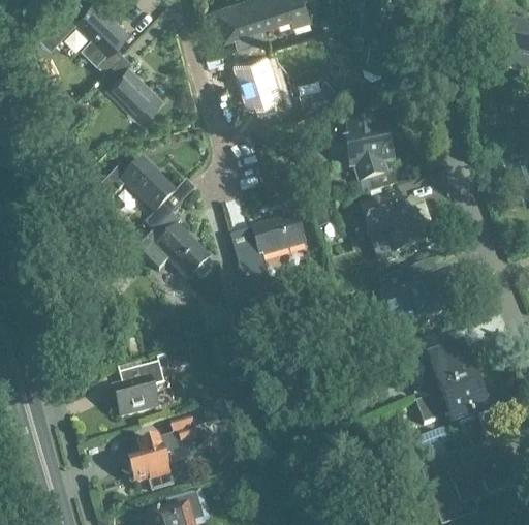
[(103,70),(124,50),(115,41),(127,29),(98,0),(90,0),(87,3),(84,0),(60,0),(56,5),(72,21),(74,19),(91,34),(79,45),(103,70)]
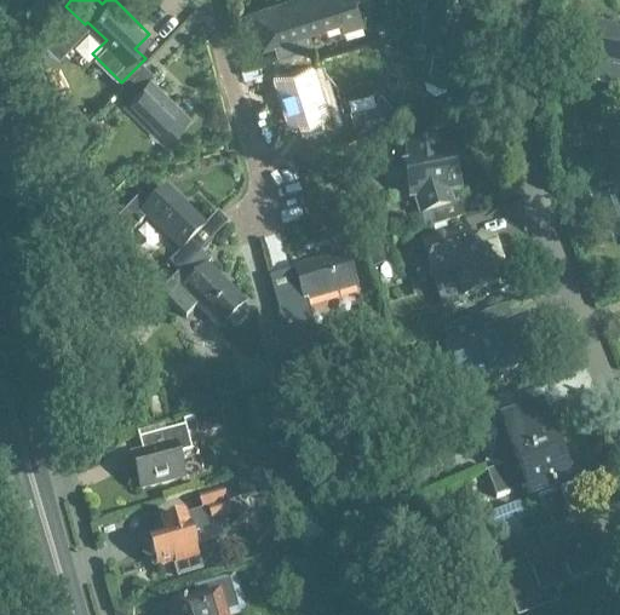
[(275,50),(305,41),(303,26),(339,16),(342,26),(361,19),(355,0),(264,0),(251,4),(260,36),(271,34),(275,50)]
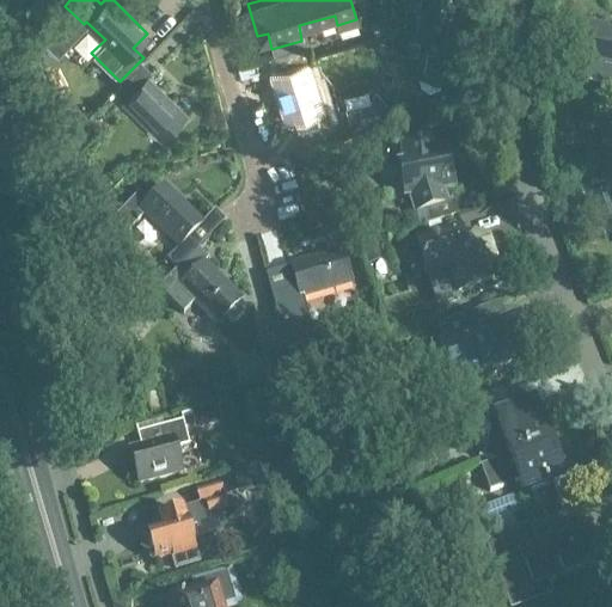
[(426,4),(417,68),(418,68),(418,71),(421,80),(429,86),(439,84),(442,77),(442,72),(453,73),(461,7),(450,6),(450,0),(421,0),(421,4),(426,4)]
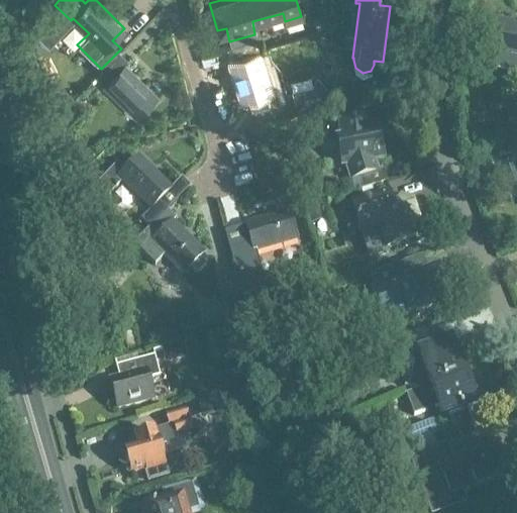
[(71,20),(55,5),(32,27),(48,42),(71,20)]
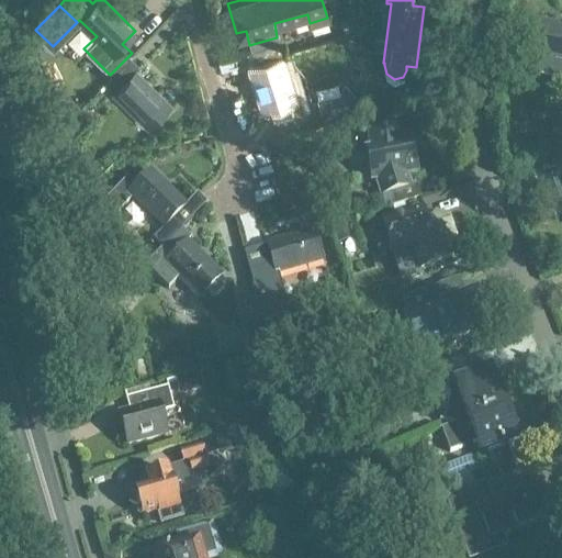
[(358,12),(341,17),(345,29),(361,24),(358,12)]
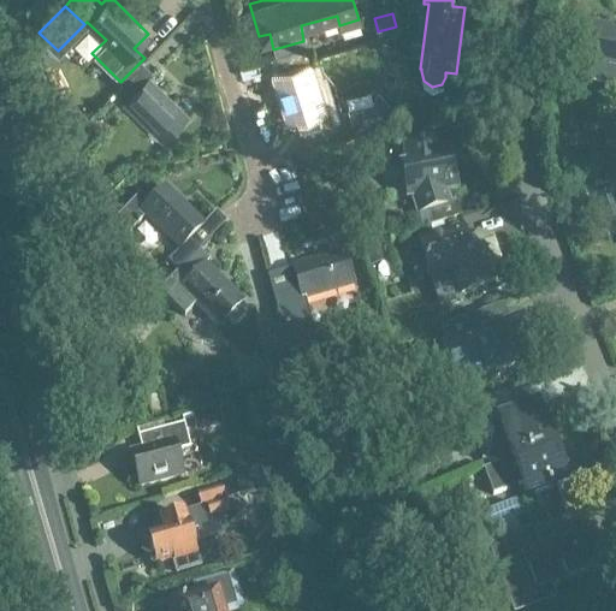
[(615,81),(615,28),(610,27),(611,22),(591,18),(580,73),(615,81)]
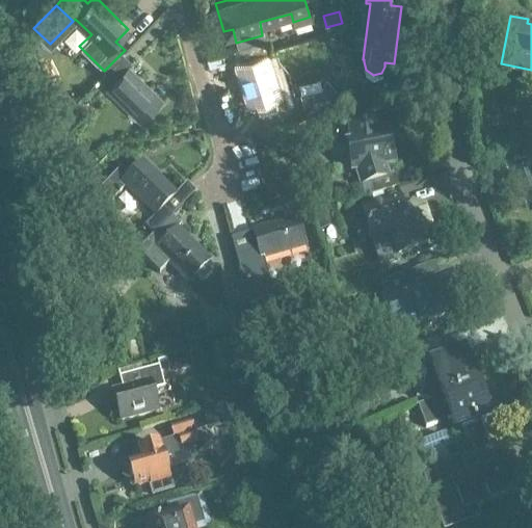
[(262,35),(236,43),(239,55),(232,57),(244,103),(253,101),(257,114),(282,107),(263,48),(265,47),(262,35)]
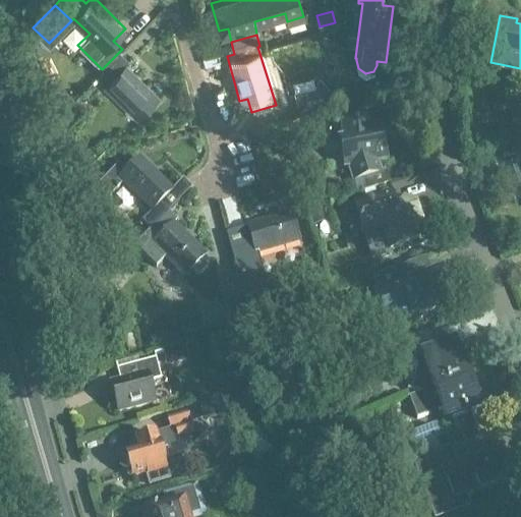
[(122,49),(102,69),(97,73),(138,115),(159,95),(126,62),(131,58),(122,49)]
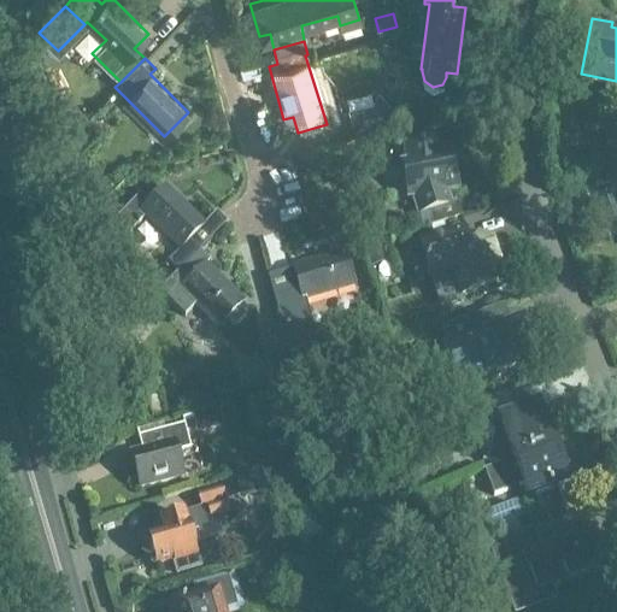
[(392,87),(376,84),(374,98),(348,105),(354,125),(388,115),(392,87)]
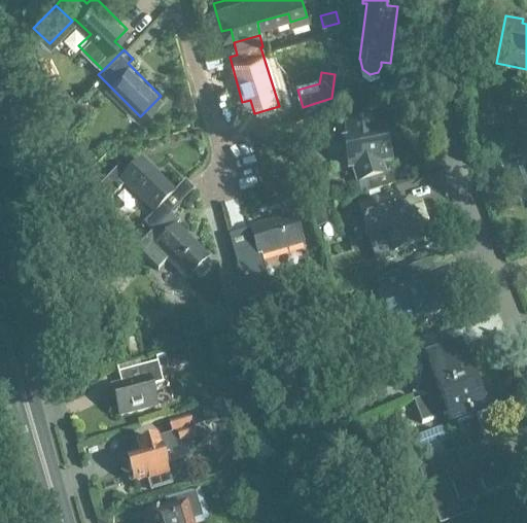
[(346,136),(342,136),(348,167),(352,166),(361,192),(394,181),(391,169),(385,171),(381,160),(390,159),(385,128),(376,130),(375,117),(345,119),(346,136)]
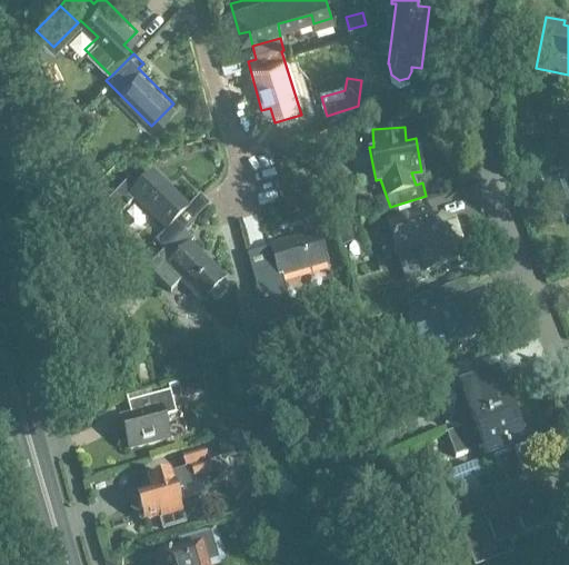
[(188,206),(187,205),(152,171),(139,186),(128,176),(107,199),(120,211),(135,197),(167,228),(175,219),(188,206)]
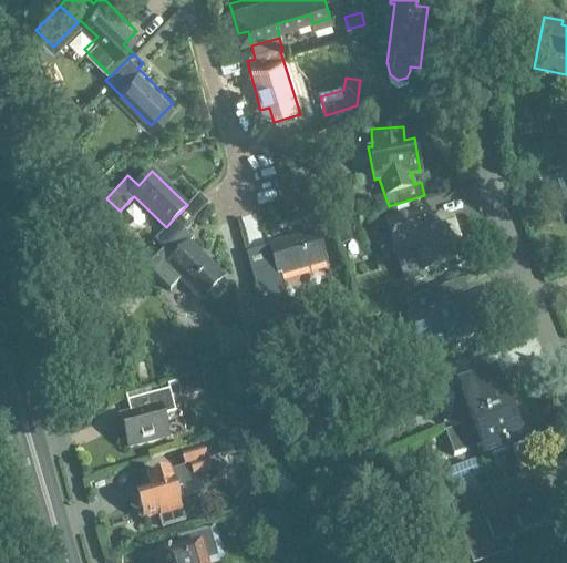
[(566,171),(556,175),(566,203),(566,202),(566,171)]
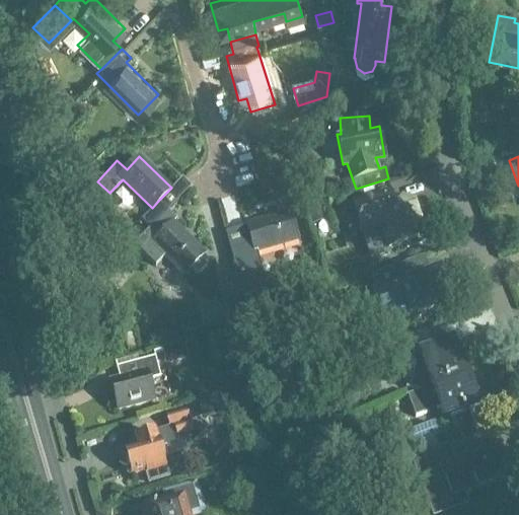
[(408,244),(419,241),(418,237),(421,236),(425,235),(414,198),(394,204),(390,191),(358,201),(352,203),(355,210),(361,230),(377,225),(383,248),(387,247),(406,241),(408,244)]
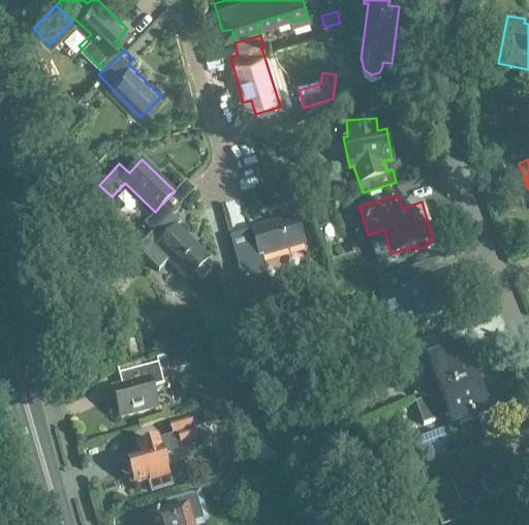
[(318,222),(331,219),(328,208),(315,211),(318,222)]
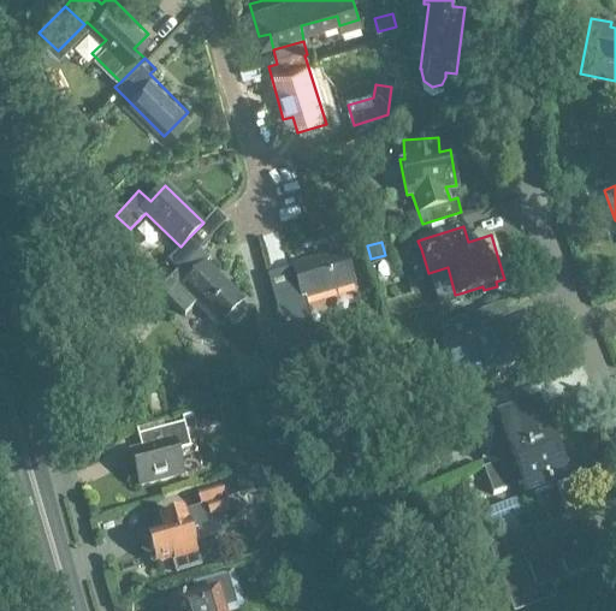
[(256,265),(274,264),(273,243),(255,244),(256,265)]
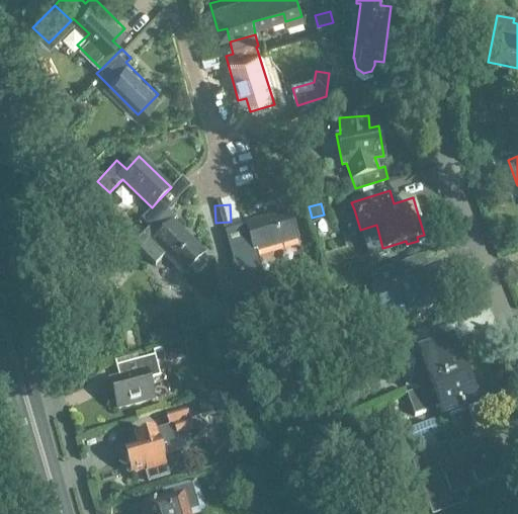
[(169,207),(144,234),(135,243),(156,262),(166,252),(186,272),(189,268),(193,271),(199,272),(207,264),(207,258),(203,254),(205,252),(173,221),(178,216),(169,207)]
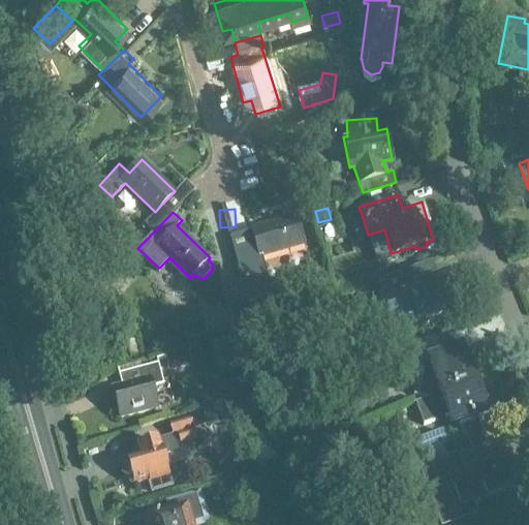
[(251,226),(251,227),(252,232),(255,243),(235,249),(241,273),(249,299),(270,294),(273,292),(261,254),(304,242),(294,213),(251,226)]
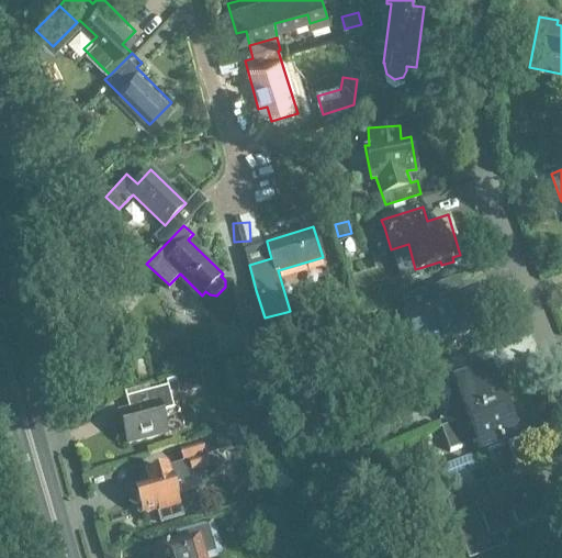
[(110,277),(120,267),(111,258),(101,268),(110,277)]
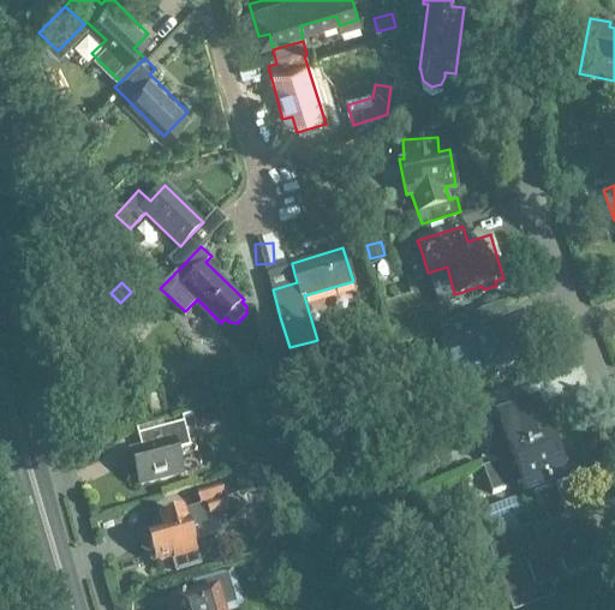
[(488,324),(482,308),(441,324),(447,339),(441,341),(455,380),(483,369),(483,370),(491,366),(494,370),(513,363),(512,358),(531,352),(524,334),(515,314),(508,316),(488,324)]
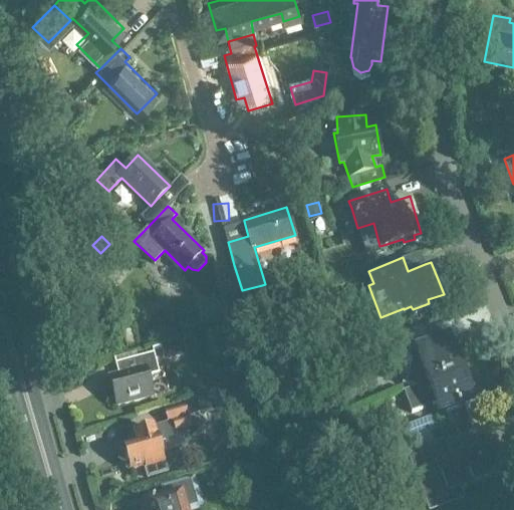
[(402,381),(414,385),(418,384),(425,380),(429,378),(462,366),(450,334),(444,337),(420,346),(413,328),(397,334),(395,335),(364,346),(367,356),(373,354),(401,345),(403,345),(409,346),(409,350),(408,352),(402,381)]
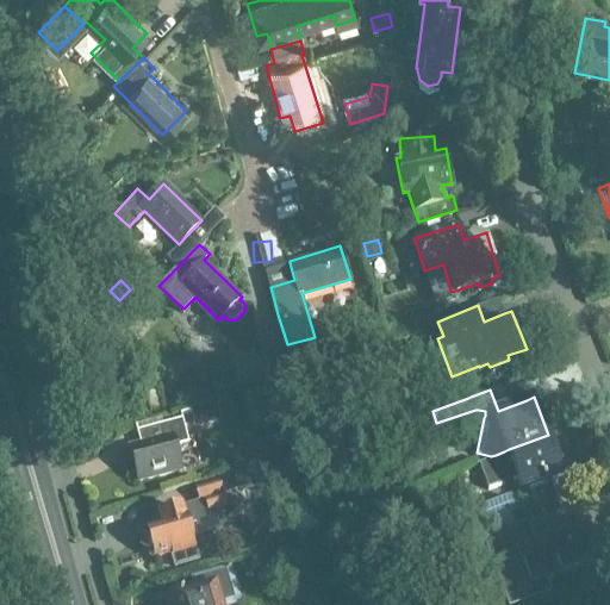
[(205,406),(209,419),(221,417),(217,403),(205,406)]
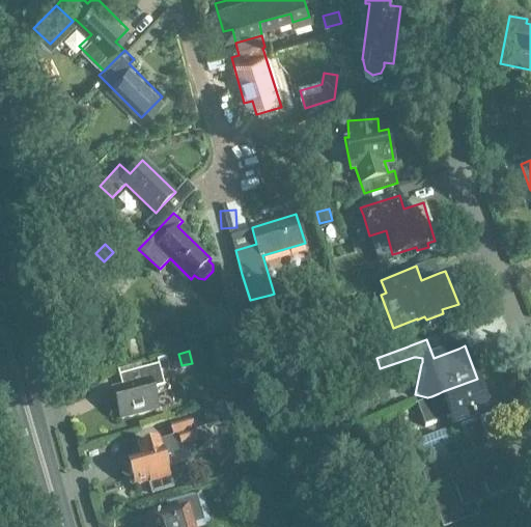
[(142,378),(113,386),(121,414),(158,404),(154,389),(157,383),(165,381),(159,360),(139,365),(142,378)]
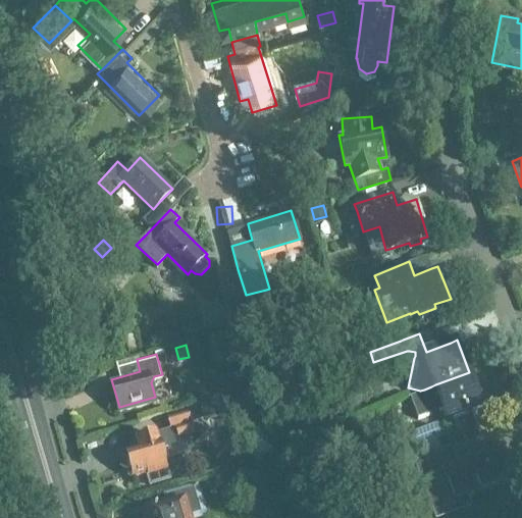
[(476,391),(469,372),(435,384),(431,386),(424,390),(420,391),(410,395),(418,416),(439,408),(441,415),(445,421),(483,407),(476,392),(476,391)]
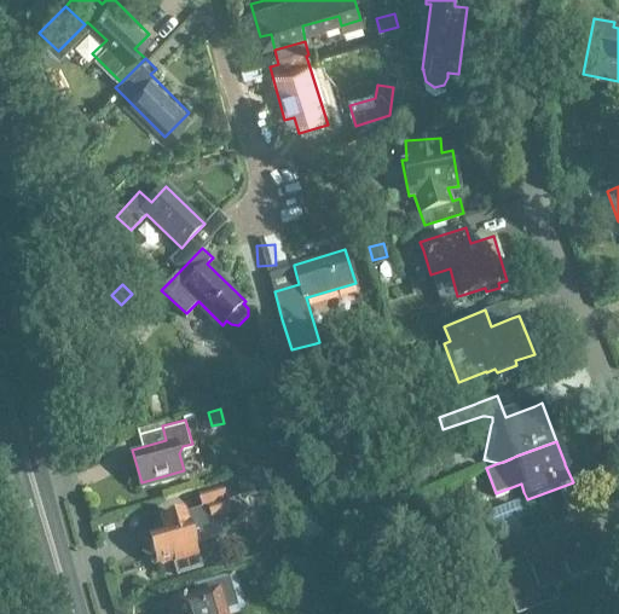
[(202,505),(207,504),(210,516),(219,514),(231,511),(223,482),(197,490),(202,505)]
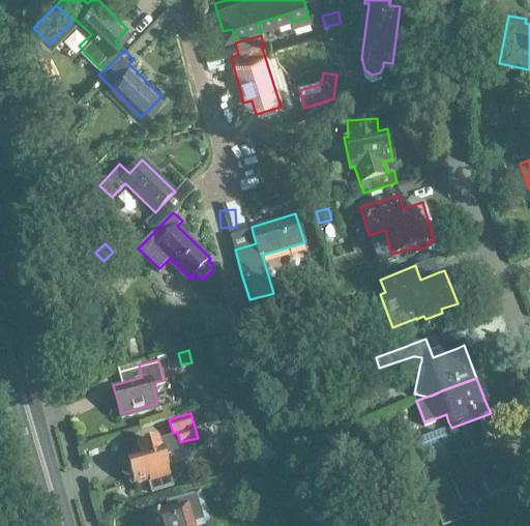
[(449,448),(442,430),(413,440),(415,447),(400,454),(404,465),(449,448)]
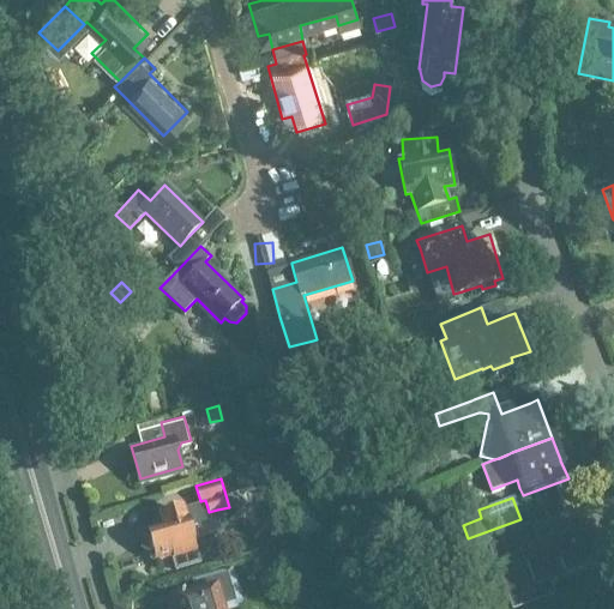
[(223,530),(217,510),(209,512),(205,500),(200,501),(160,513),(162,523),(145,528),(146,530),(144,534),(150,555),(154,556),(155,560),(170,555),(175,568),(200,561),(193,538),(223,530)]
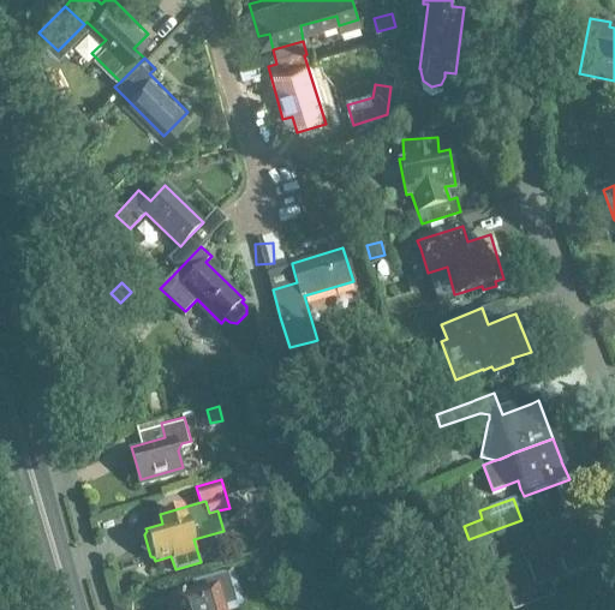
[(531,524),(487,540),(513,609),(555,593),(550,581),(565,575),(563,573),(598,560),(585,525),(538,542),(531,524)]
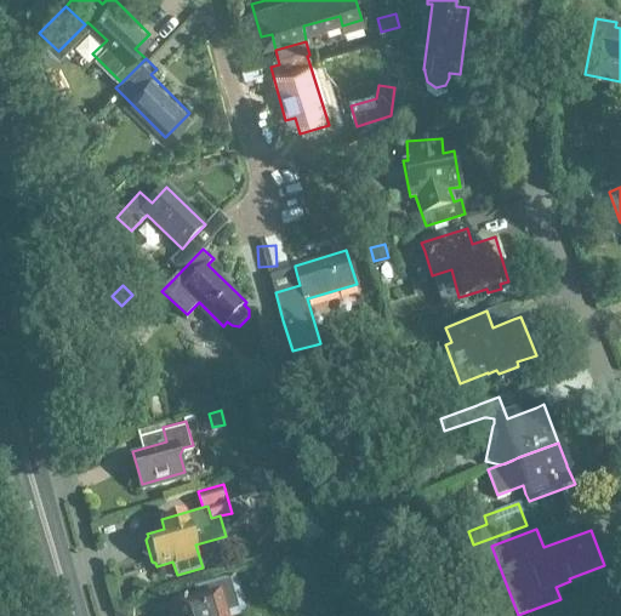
[(176,615),(227,615),(226,608),(239,604),(231,574),(198,583),(201,598),(175,606),(176,615)]
